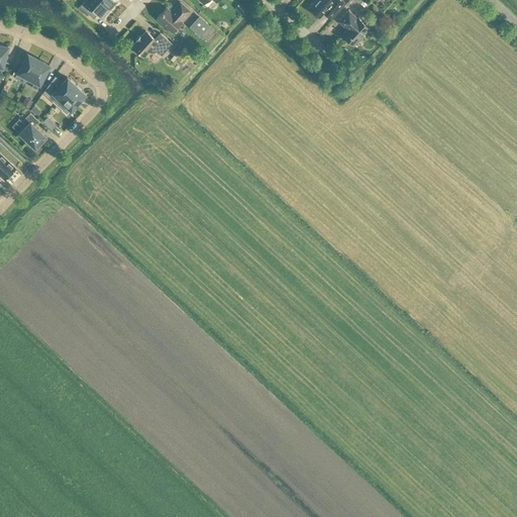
[(103,17),(110,9),(100,0),(91,0),(89,2),(87,0),(84,0),(80,6),(88,13),(89,13),(85,10),(89,6),(104,19),(104,18),(103,17)]
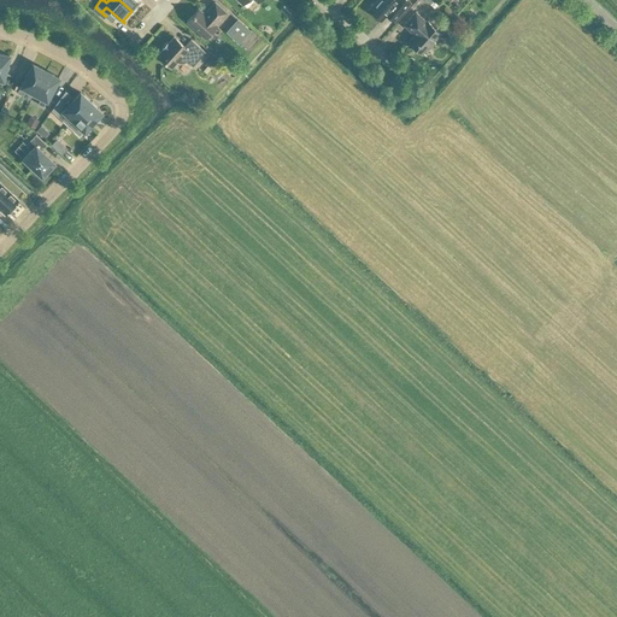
[(141,0),(140,0),(119,0),(131,11),(141,0)]
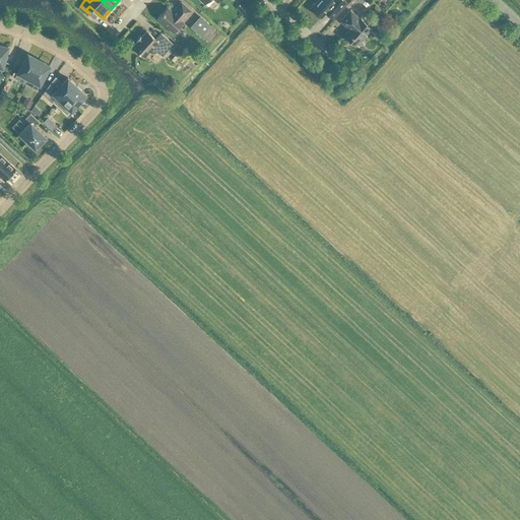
[(317,0),(311,7),(321,17),(332,5),(337,11),(345,2),(343,0),(317,0)]
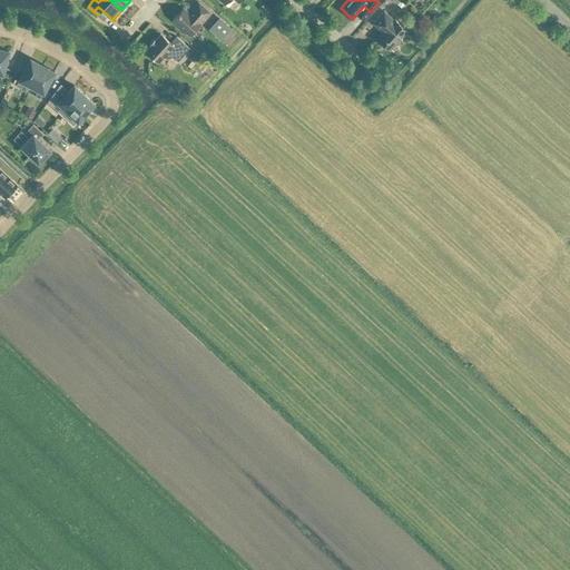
[(199,22),(209,11),(198,1),(188,12),(184,8),(173,20),(189,35),(200,22),(199,22)]
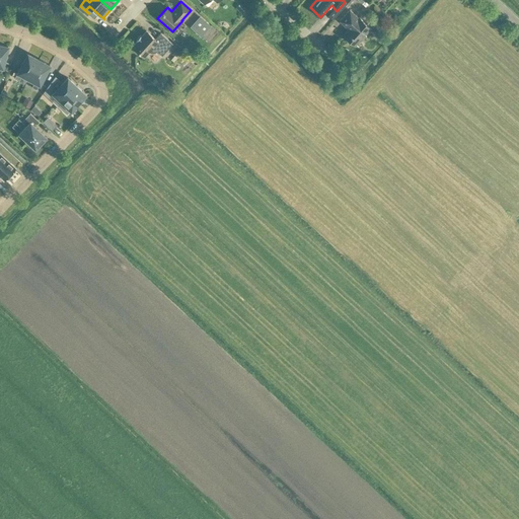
[(358,17),(349,9),(340,20),(346,26),(347,25),(350,27),(343,34),(355,46),(370,27),(359,17),(358,17)]
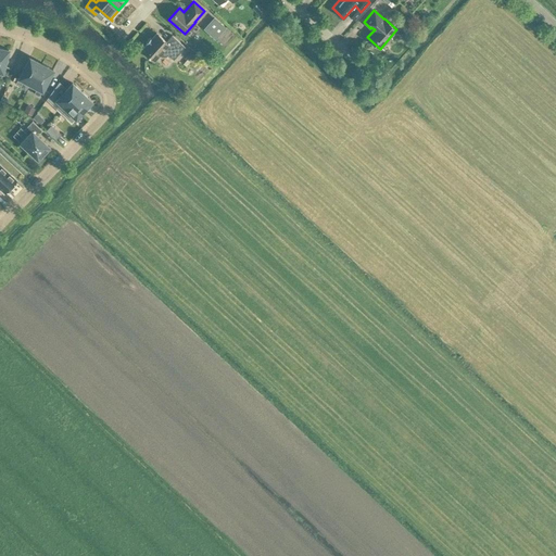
[(216,37),(227,25),(215,14),(204,27),(216,37)]
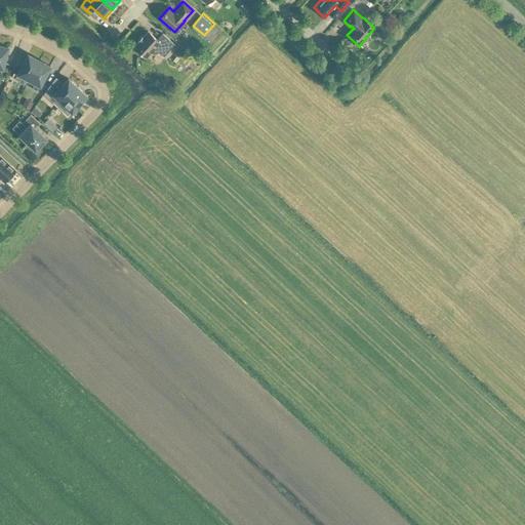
[(148,31),(143,36),(142,35),(137,40),(138,41),(133,46),(135,47),(133,49),(138,52),(139,51),(146,57),(150,52),(152,53),(156,53),(158,51),(163,56),(174,44),(171,41),(162,33),(157,39),(148,31)]
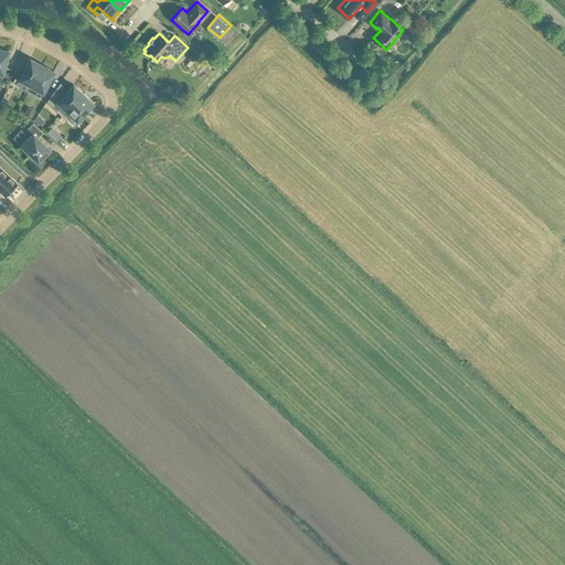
[(193,63),(200,55),(194,51),(188,59),(193,63)]
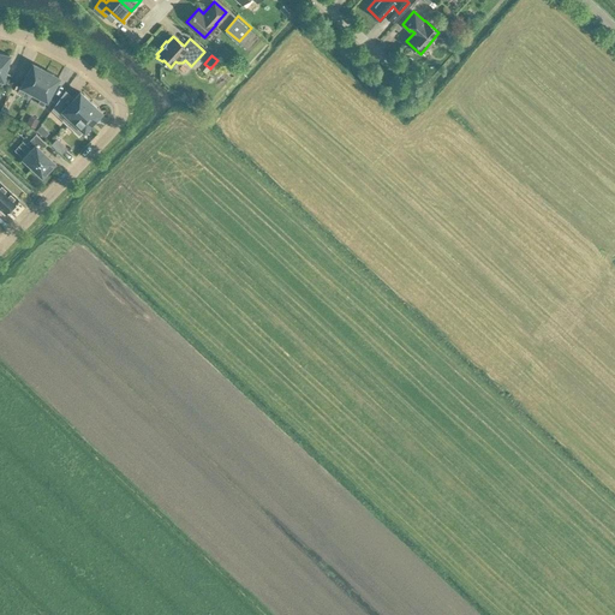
[(34,93),(46,70),(33,63),(17,91),(23,95),(27,89),(34,93)]
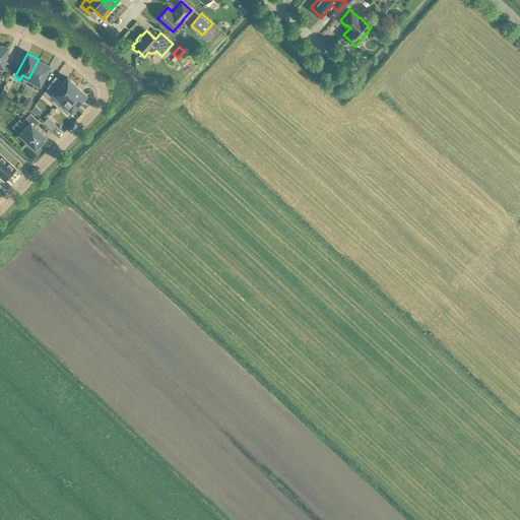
[(39,59),(28,78),(35,81),(31,87),(37,89),(50,65),(39,59)]
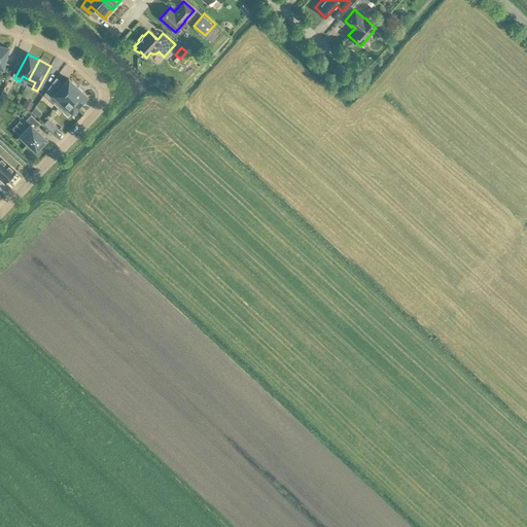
[(62,103),(77,86),(68,78),(58,90),(51,83),(43,94),(53,102),(57,98),(62,103)]
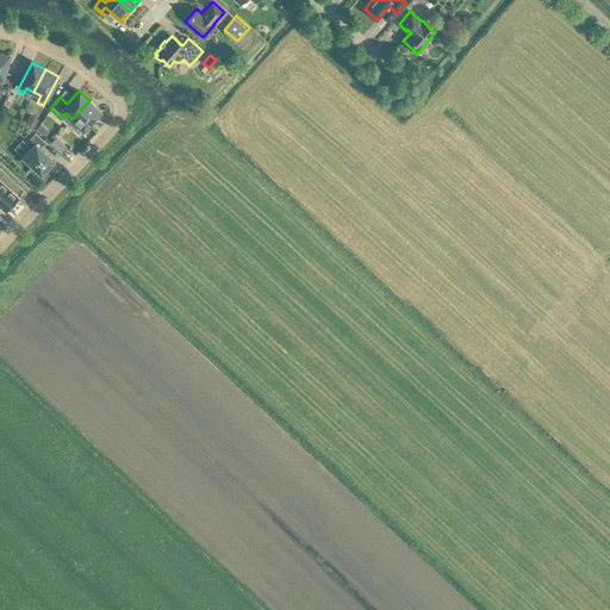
[(89,100),(72,119),(79,125),(74,130),(78,135),(100,111),(89,100)]
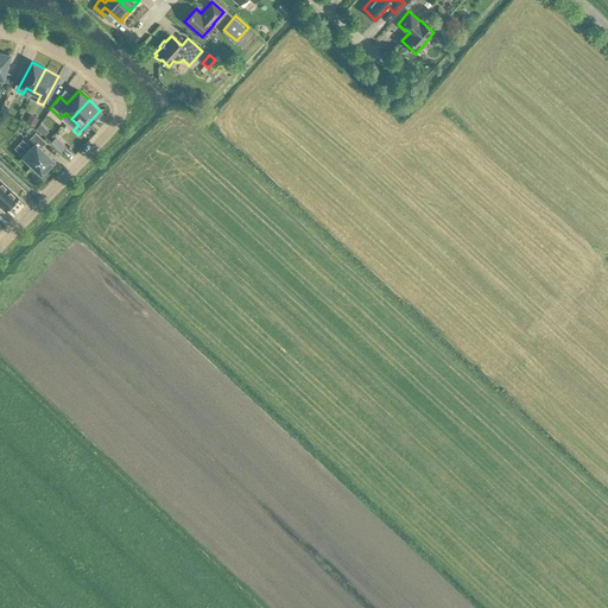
[(44,134),(49,127),(40,121),(36,128),(44,134)]
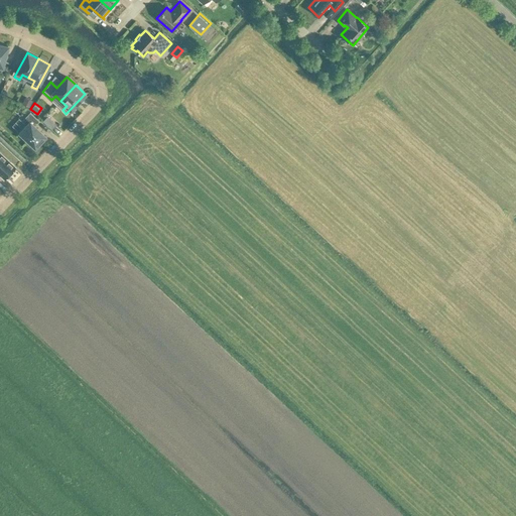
[(21,121),(26,125),(19,132),(34,147),(45,136),(34,125),(39,120),(30,112),(21,121)]
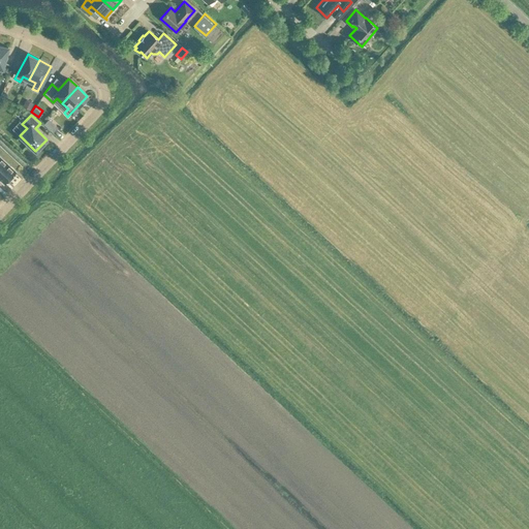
[(53,132),(58,127),(49,118),(43,124),(53,132)]
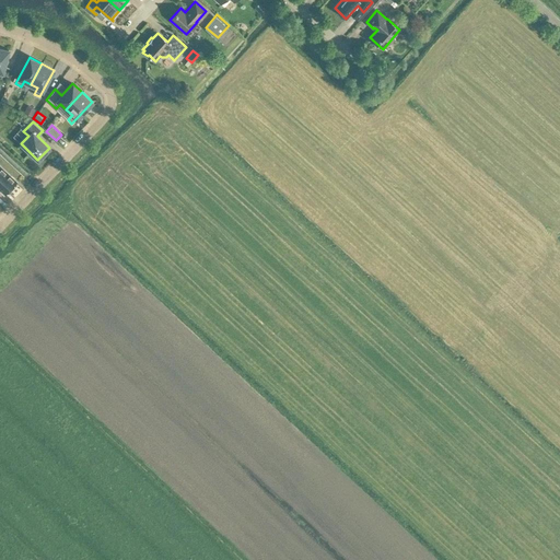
[(10,176),(0,166),(0,188),(4,194),(9,188),(11,188),(13,187),(13,185),(15,182),(13,179),(13,178),(11,176),(10,176)]
